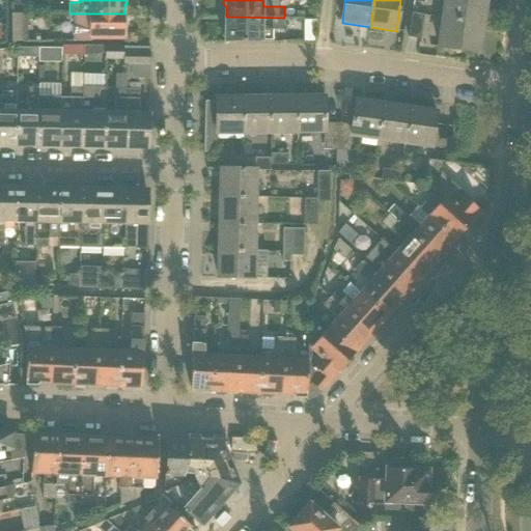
[(445,0),(443,18),(483,24),(481,23),(483,6),(485,7),(485,6),(483,5),(484,0),(445,0)]
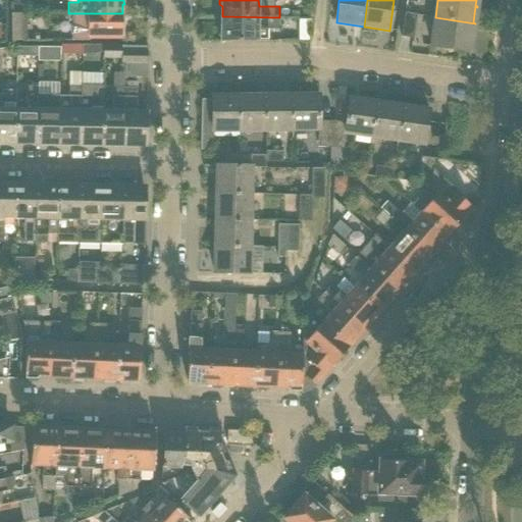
[(89,36),(123,37),(123,23),(122,23),(122,13),(73,13),(72,27),(70,27),(71,35),(72,34),(72,41),(89,41),(89,36)]
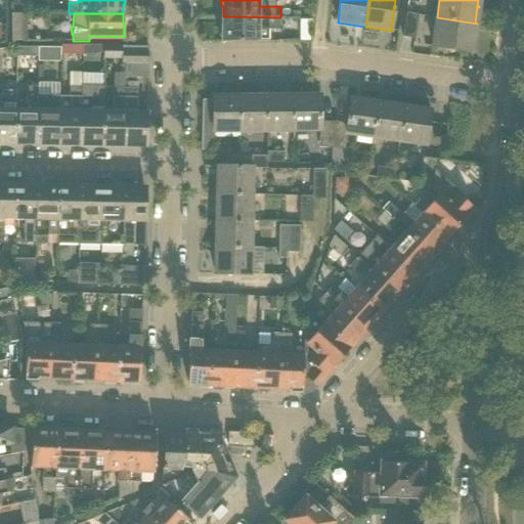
[(416,39),(419,19),(419,15),(406,13),(403,37),(416,39)]
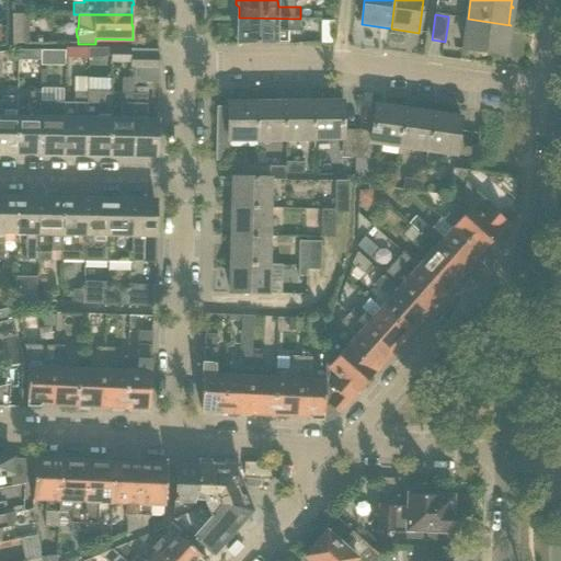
[(12,15),(13,45),(26,44),(26,15),(12,15)]
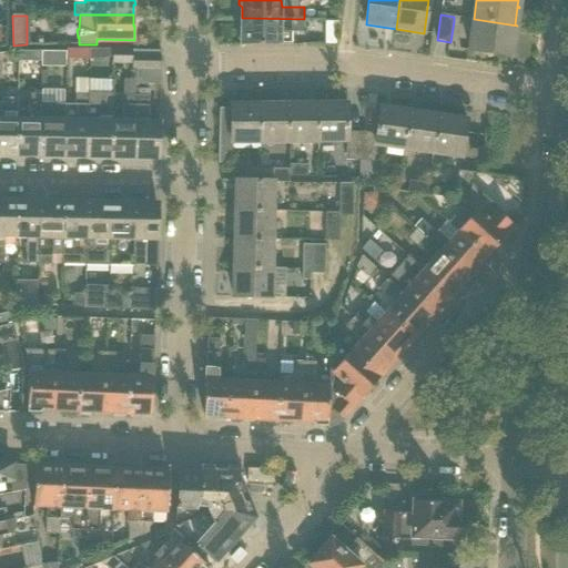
[(241,42),(241,46),(291,46),(291,32),(304,32),(304,19),(242,18),(241,30),(239,33),(239,39),(241,42)]
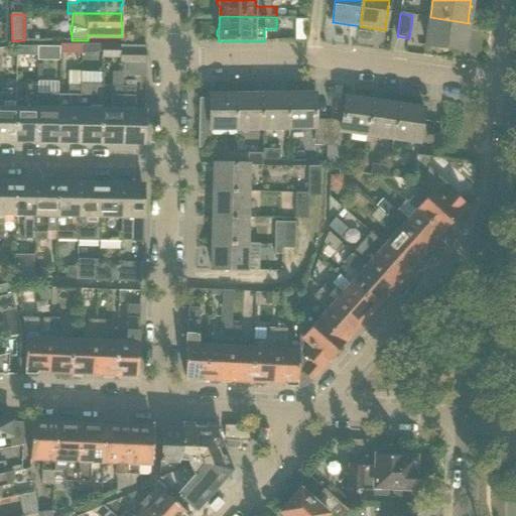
[(468,34),(468,33),(466,33),(468,23),(469,24),(470,23),(430,17),(426,46),(465,51),(465,50),(464,50),(466,34),(468,34)]
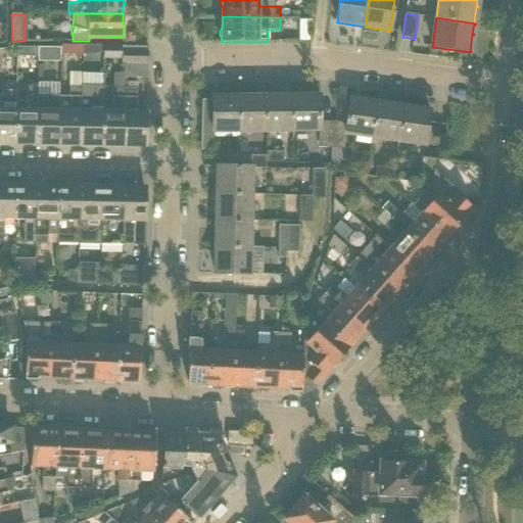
[(83,45),(61,45),(61,54),(82,54),(83,45)]
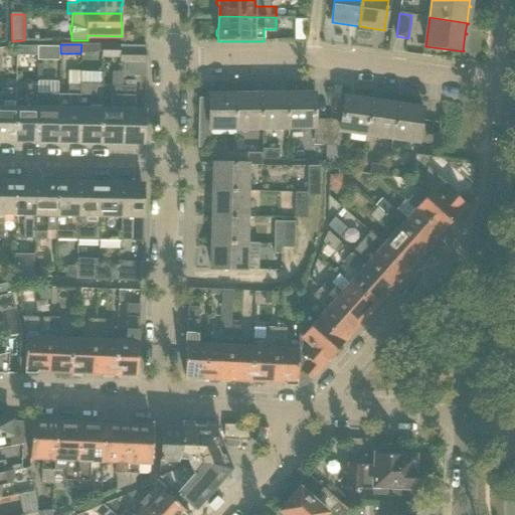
[(102,44),(81,44),(80,53),(95,53),(102,51),(102,44)]
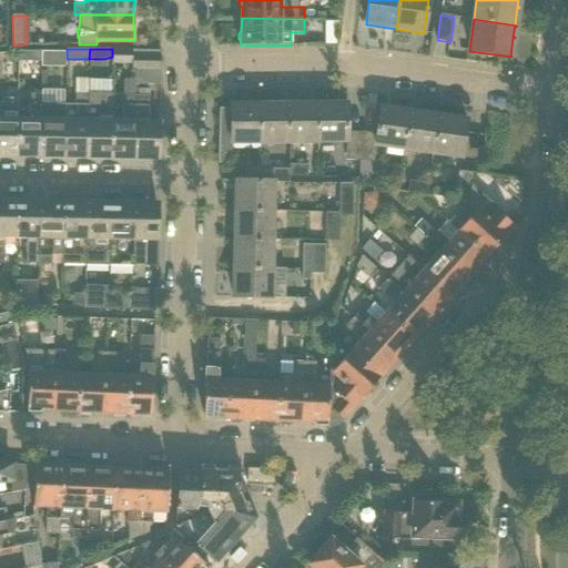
[(112,49),(112,57),(113,64),(133,64),(133,56),(133,50),(112,49)]
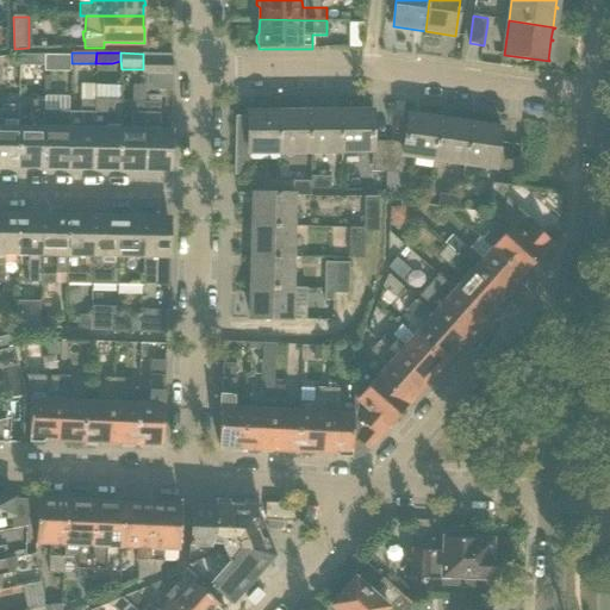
[(44,67),(44,56),(22,56),(22,66),(44,67)]
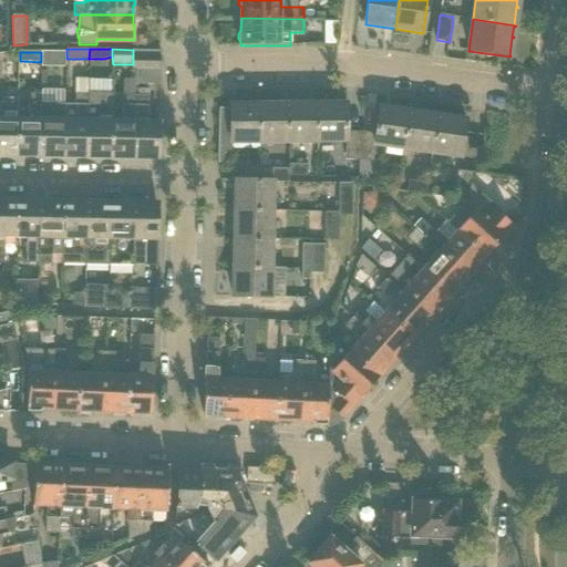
[(161,85),(161,57),(133,55),(133,64),(133,69),(137,69),(136,84),(161,85)]
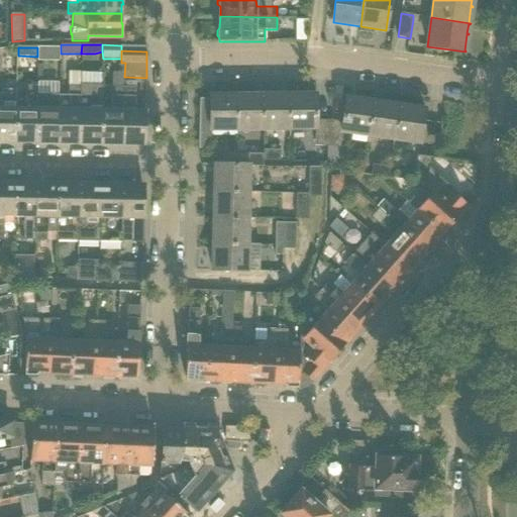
[(81,88),(79,143),(101,144),(102,111),(102,75),(81,75),(80,87),(81,87),(81,88)]
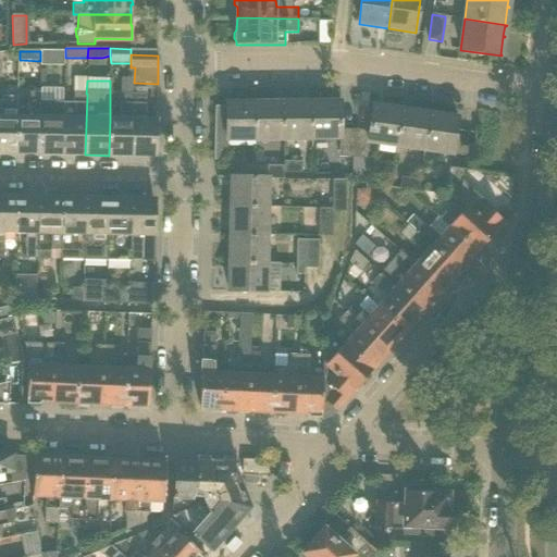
[(65,101),(64,86),(46,87),(46,102),(65,101)]
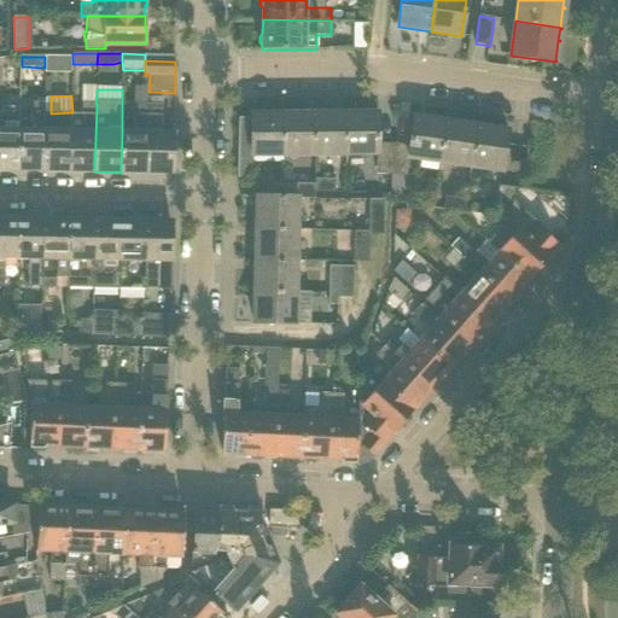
[(7,103),(0,103),(0,170),(17,170),(18,170),(19,130),(19,108),(7,108),(7,103)]
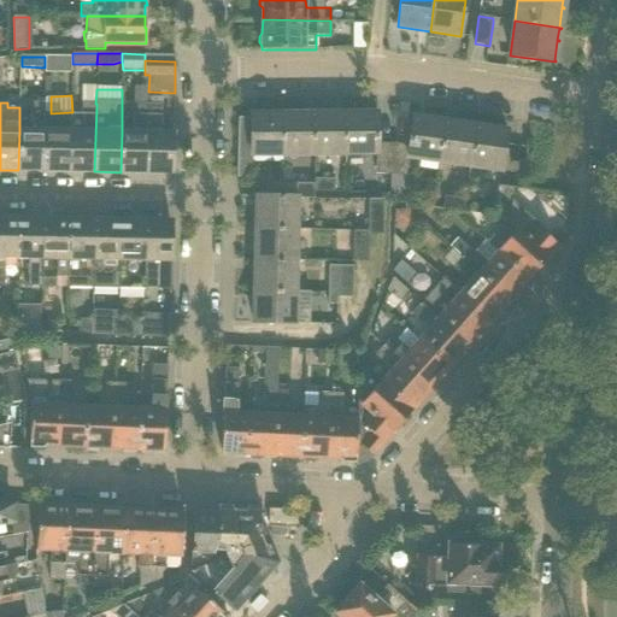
[(19,130),(18,170),(43,171),(45,113),(45,104),(30,104),(30,131),(19,130)]
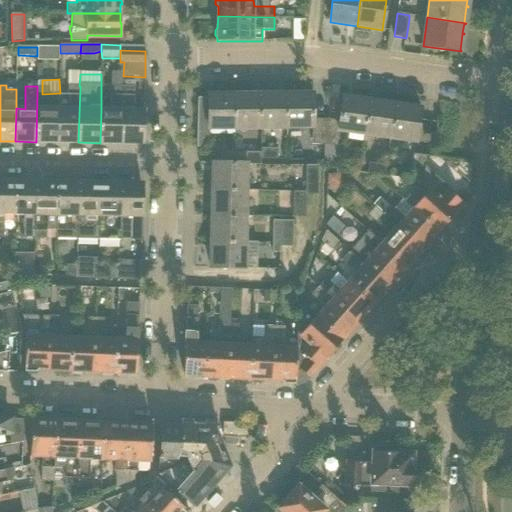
[(68,87),(68,94),(58,94),(57,109),(57,142),(78,142),(80,87),(68,87)]
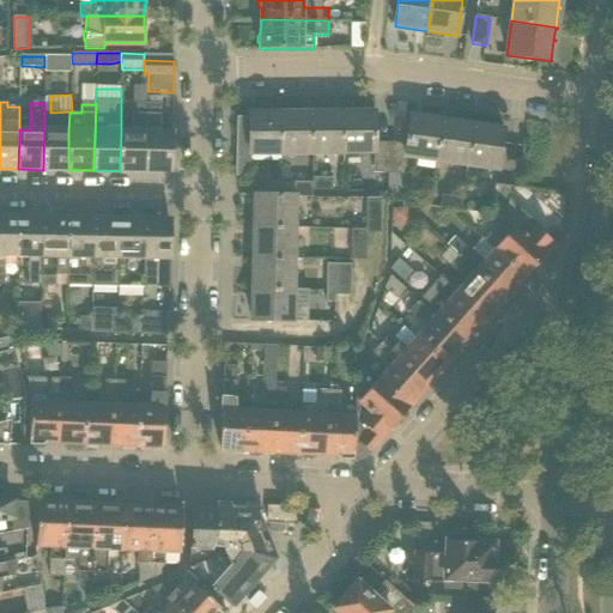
[(145,171),(146,105),(133,105),(132,132),(121,132),(120,171),(145,171)]
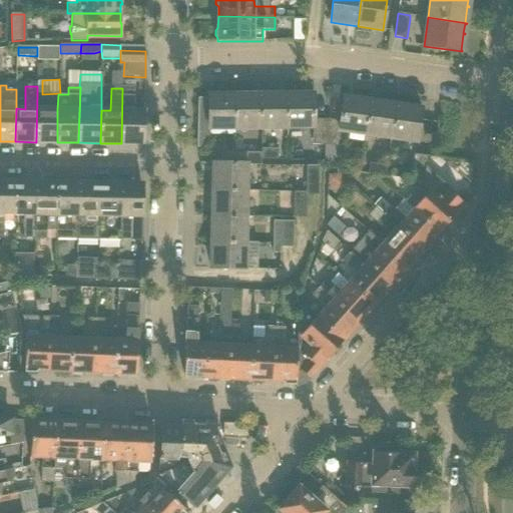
[(144,138),(144,110),(134,109),(134,88),(122,88),(121,143),(138,143),(144,138)]
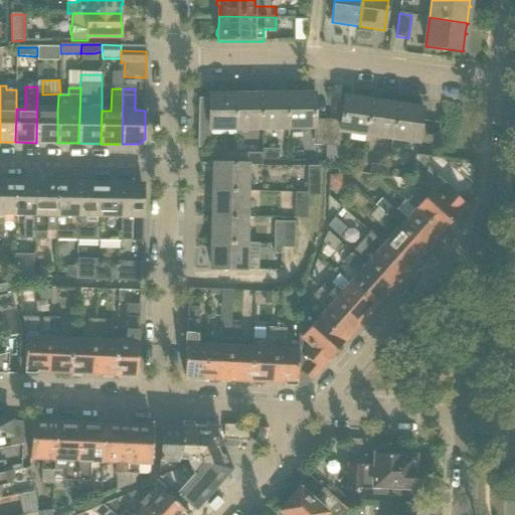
[(57,110),(58,95),(37,95),(36,143),(57,143),(57,110)]
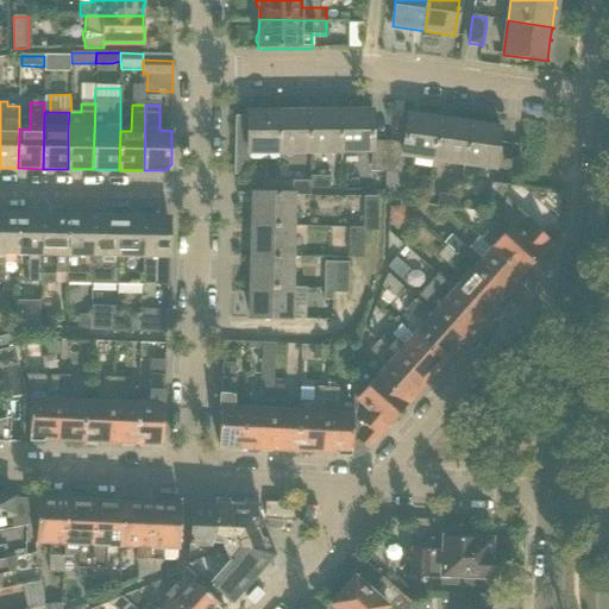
[(341,112),(309,113),(309,155),(341,154),(341,112)]
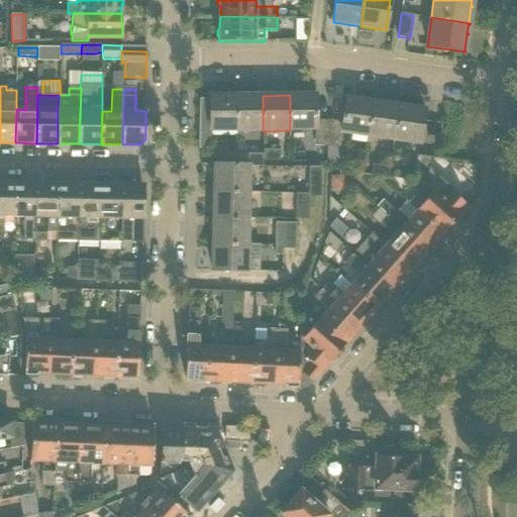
[(316,120),(316,95),(290,95),(290,130),(315,130),(315,147),(327,148),(329,121),(316,120)]
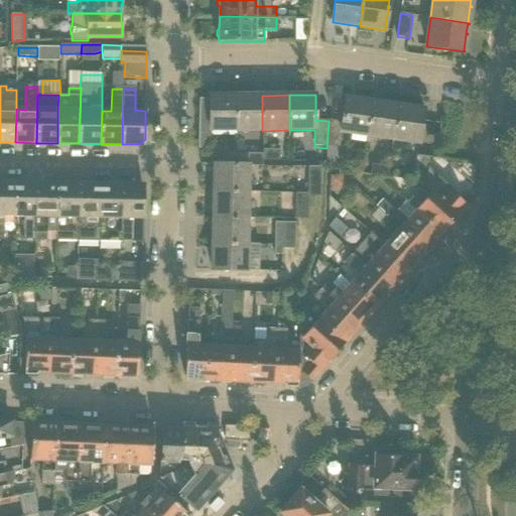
[(238,96),(210,96),(210,100),(201,100),(199,148),(204,148),(209,142),(210,132),(238,131),(238,96)]
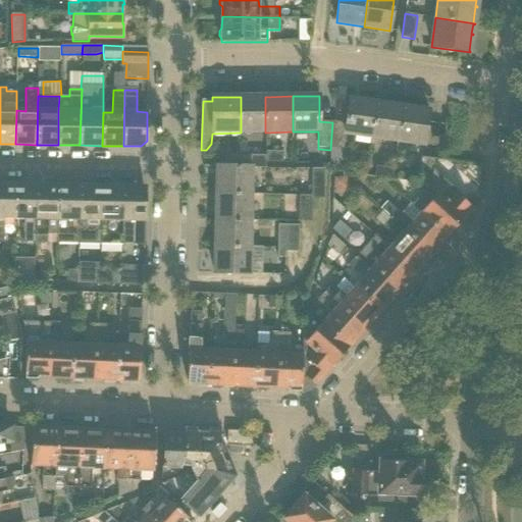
[(265,97),(241,97),(241,133),(265,133),(265,97)]
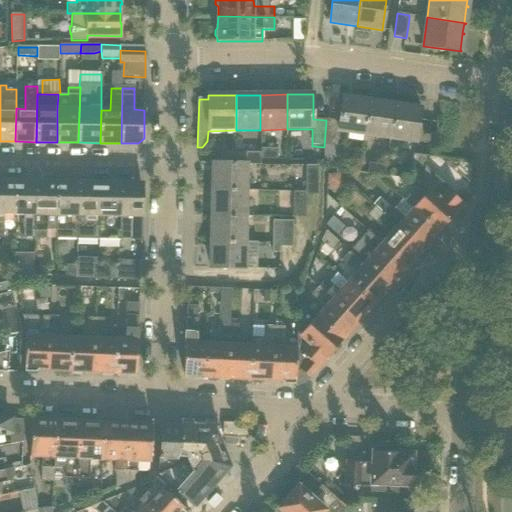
[(368,101),(343,97),(340,121),(326,120),(324,147),(337,148),(339,131),(363,135),(368,101)]
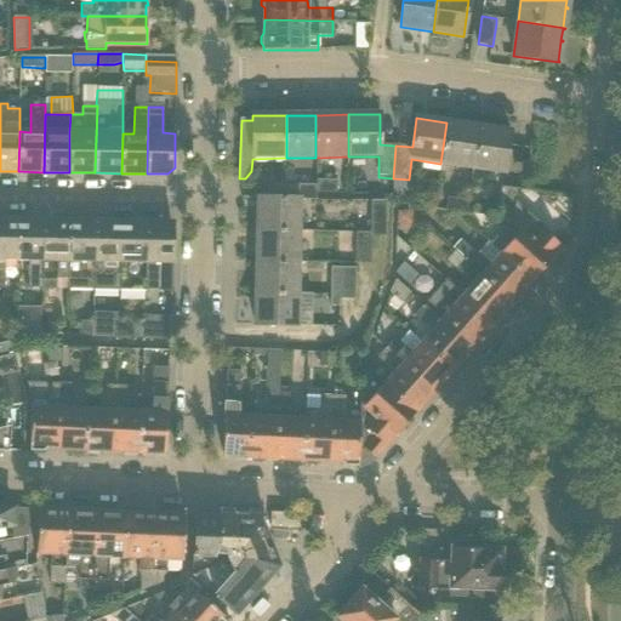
[(479,127),(446,123),(440,164),(473,167),(479,127)]
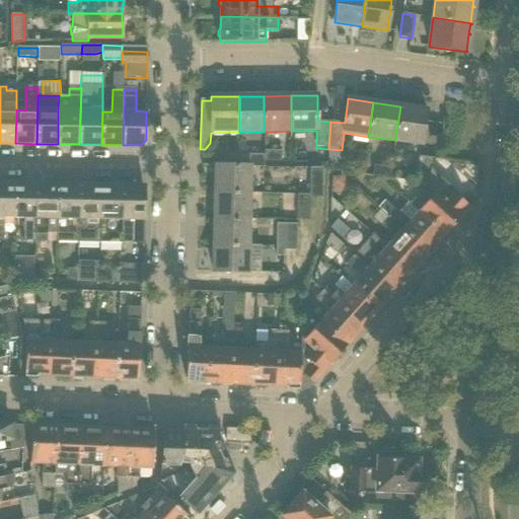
[(422,144),(427,109),(400,106),(395,140),(422,144)]
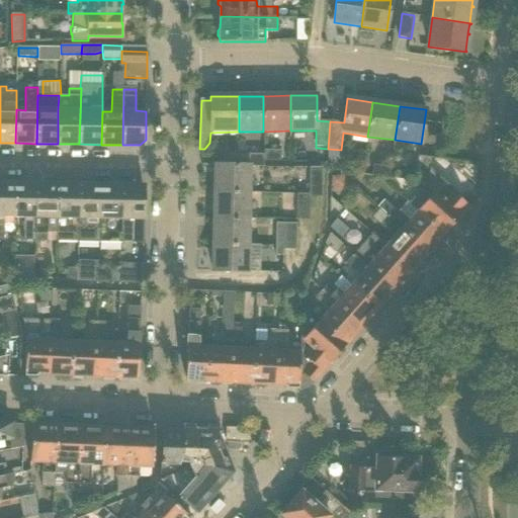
[(262,162),(265,162),(280,162),(280,152),(265,151),(265,156),(262,156),(262,162)]
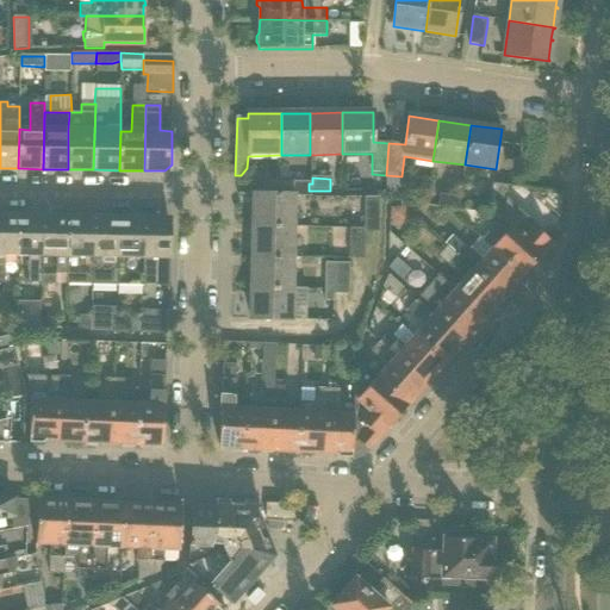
[(292,197),(292,182),(265,181),(263,197),(263,198),(292,197)]
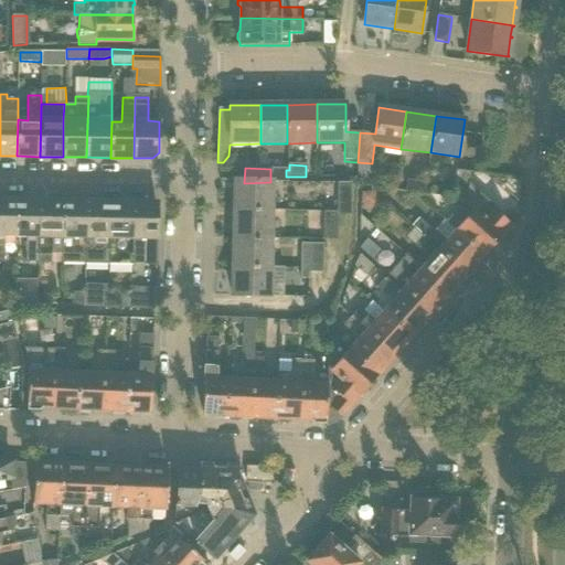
[(270,169),(270,182),(273,182),(288,183),(289,177),(286,177),(286,170),(270,169)]
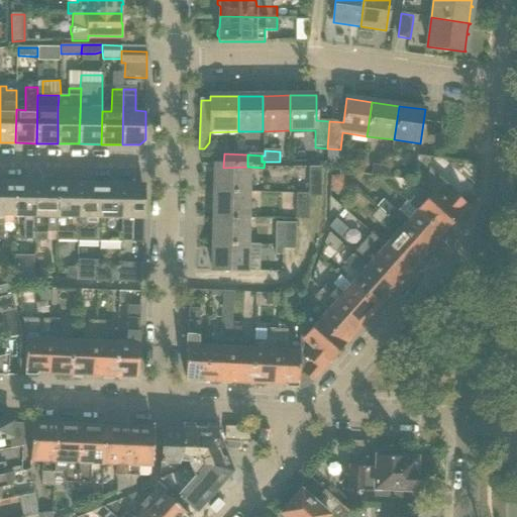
[(430,158),(418,156),(414,181),(422,182),(426,183),(428,171),(430,158)]
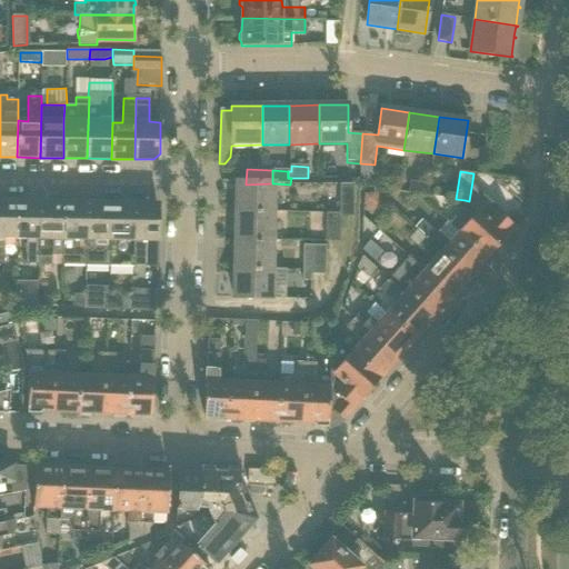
[(411,181),(410,183),(409,192),(428,195),(429,183),(411,181)]
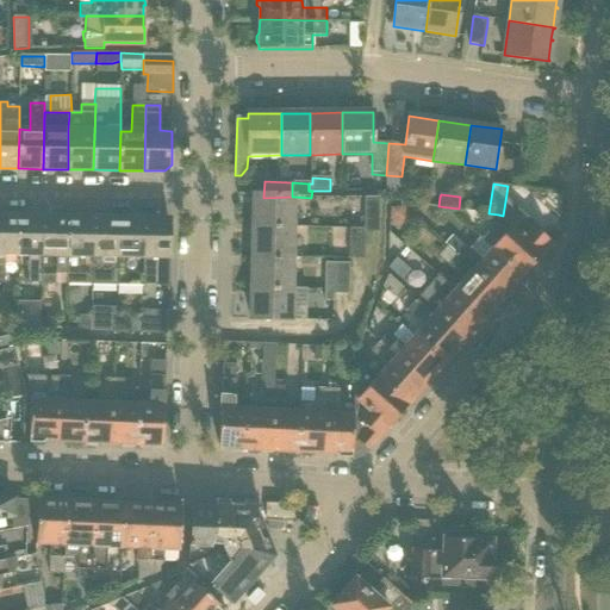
[(294,197),(292,197),(263,198),(263,197),(254,197),(253,228),(293,228),(294,197)]
